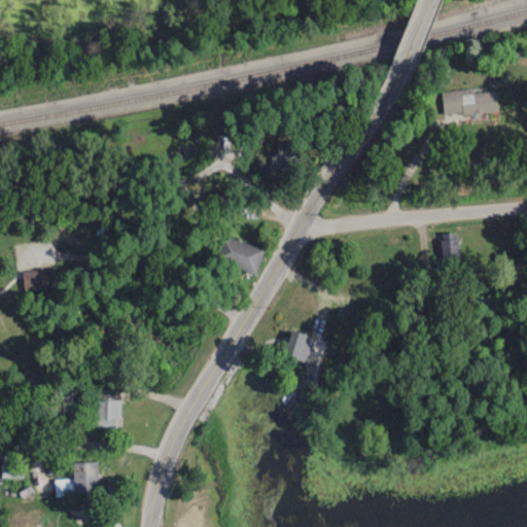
[(443,114),(496,111),(495,91),(472,92),(472,89),(441,91),(443,114)]
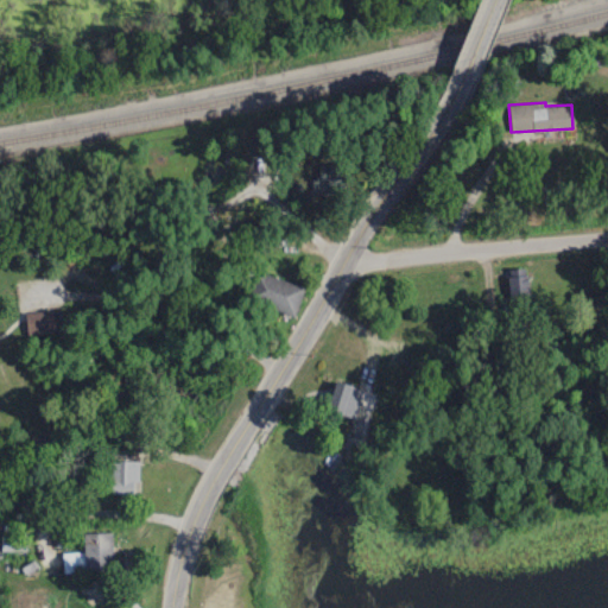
[(318,187),(341,187),(341,164),(318,164),(318,187)]
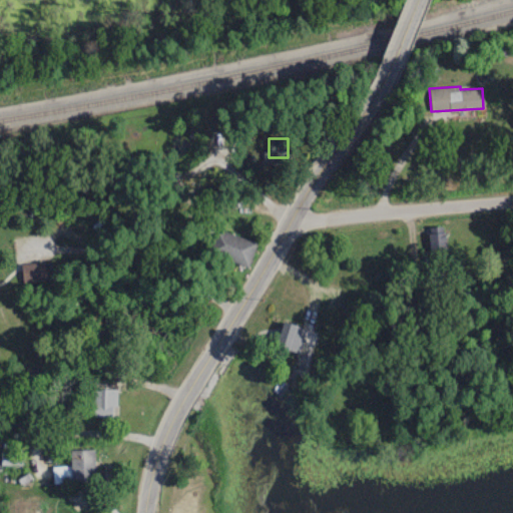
[(426,228),(431,257),(447,253),(442,226),(426,228)]
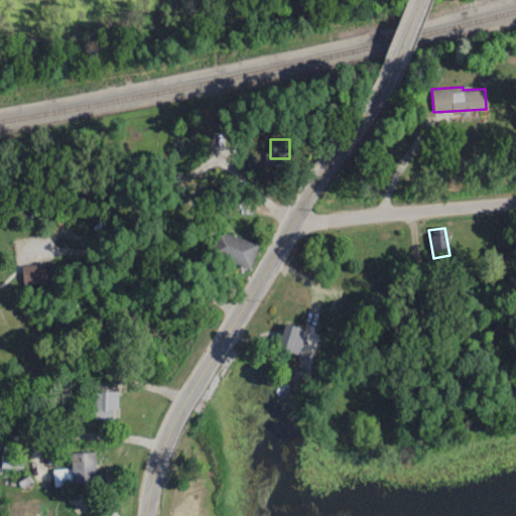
[(249,268),(257,243),(215,230),(207,255),(249,268)]
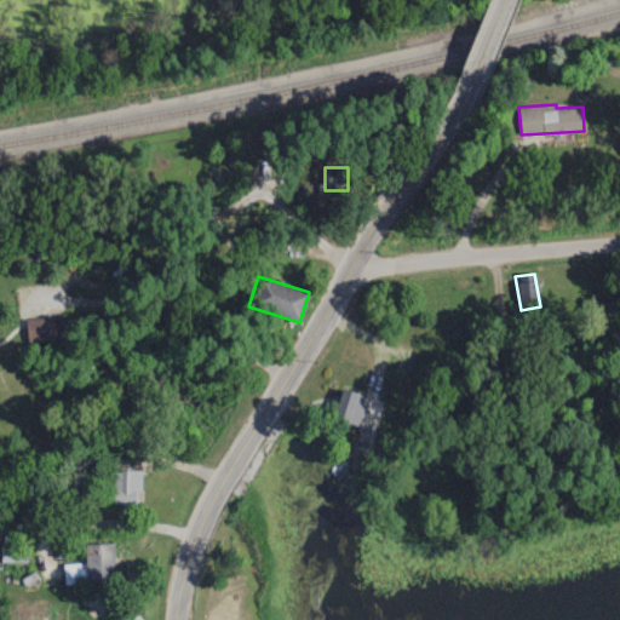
[(53,339),(52,316),(23,319),(24,342),(53,339)]
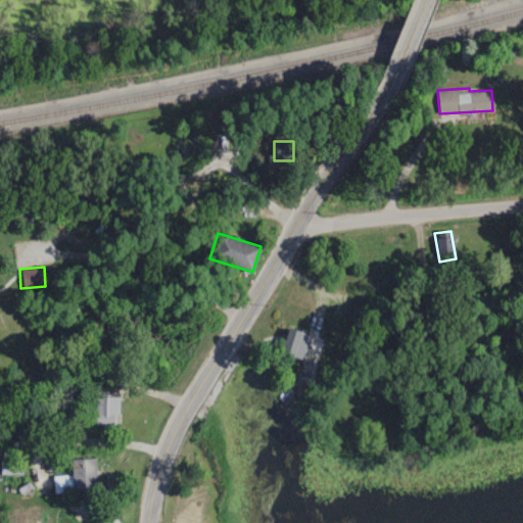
[(312,334),(289,326),(279,351),(302,361),(312,334)]
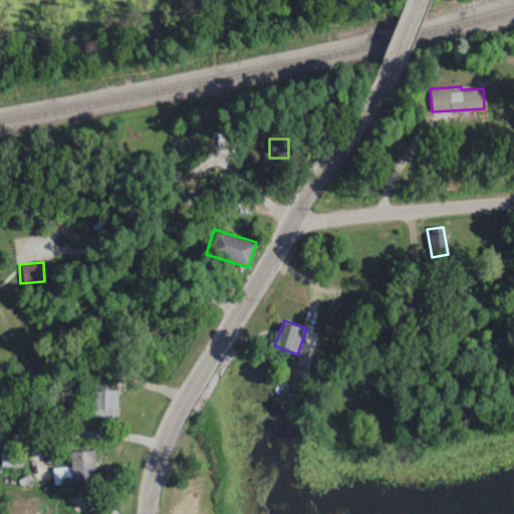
[(92,418),(115,418),(115,389),(92,389),(92,418)]
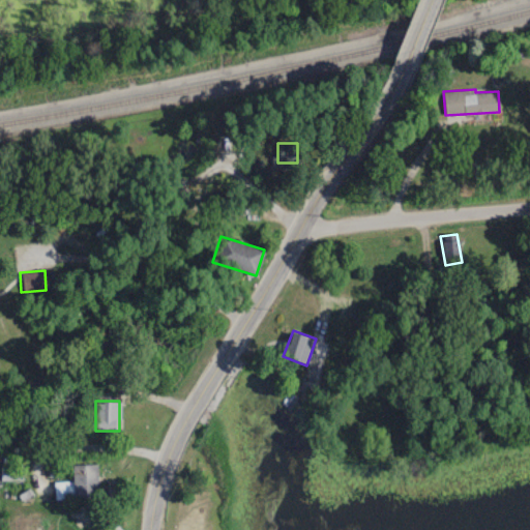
[(54,480),(55,499),(98,498),(97,464),(72,465),(74,480),(54,480)]
